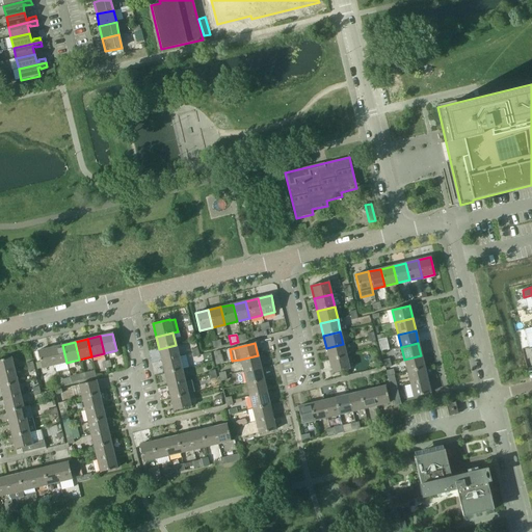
[(343,344),(326,348),(329,361),(346,356),(343,344)]
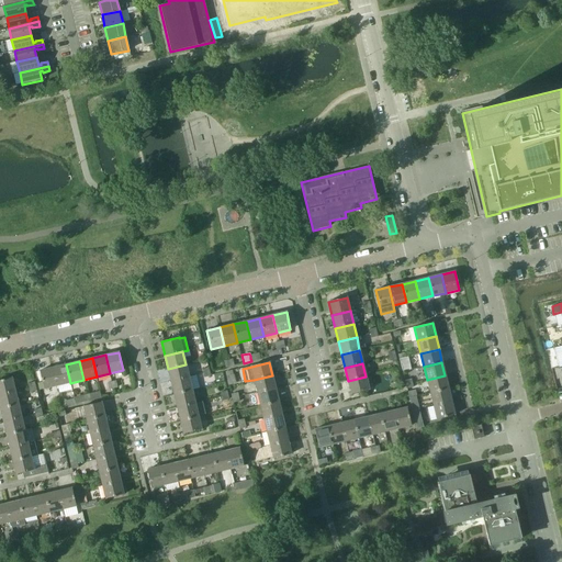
[(66,364),(53,368),(57,385),(70,383),(66,364)]
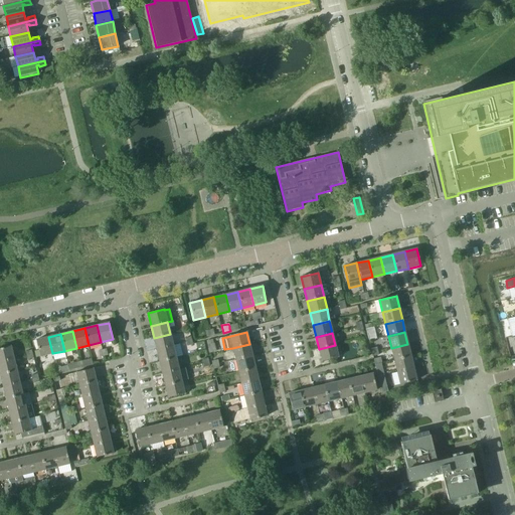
[(170,334),(154,338),(156,349),(173,346),(170,334)]
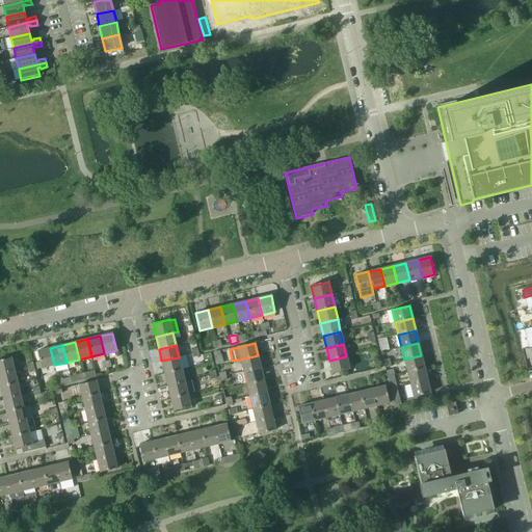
[(42,369),(54,365),(50,348),(37,351),(42,369)]
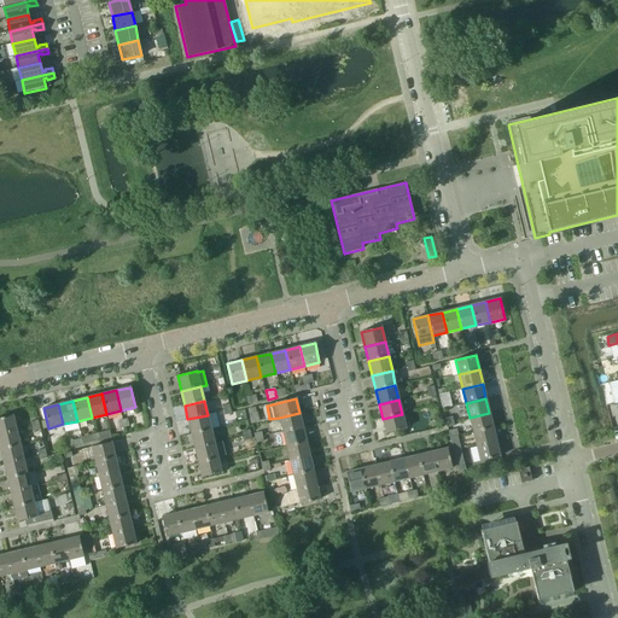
[(251,414),(249,414),(251,424),(260,421),(257,412),(256,412),(251,414)]
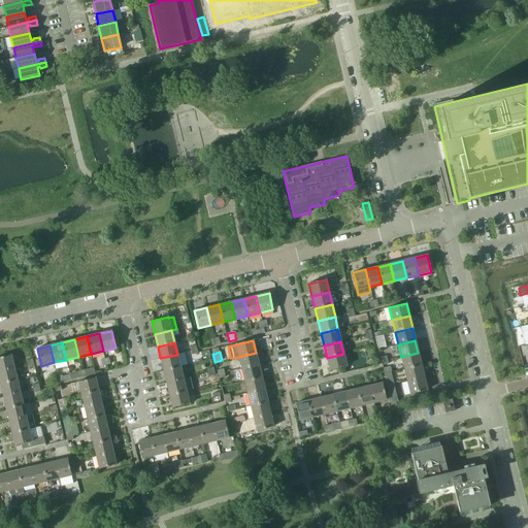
[(256,353),(238,357),(241,369),(259,365),(256,353)]
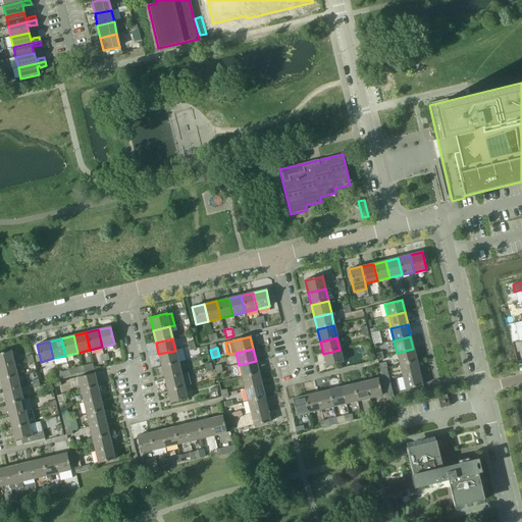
[(413,349),(397,353),(400,365),(416,361),(413,349)]
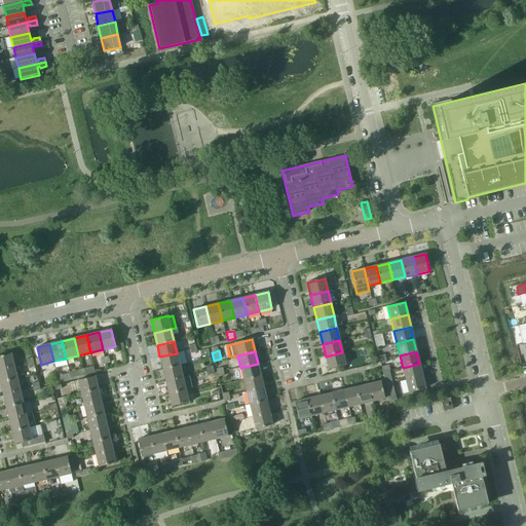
[(342,352),(326,357),(328,369),(345,365),(342,352)]
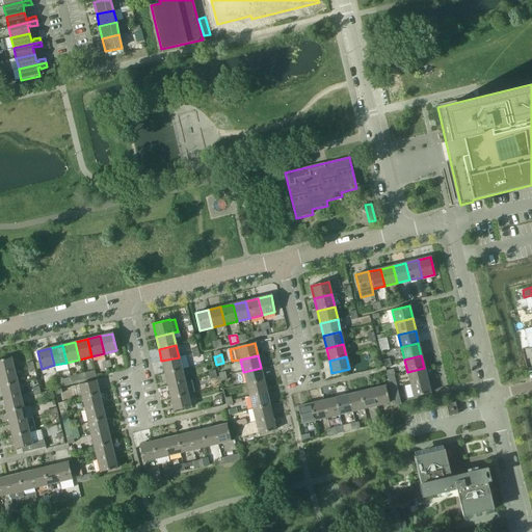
[(11,357),(0,360),(0,373),(15,371),(11,357)]
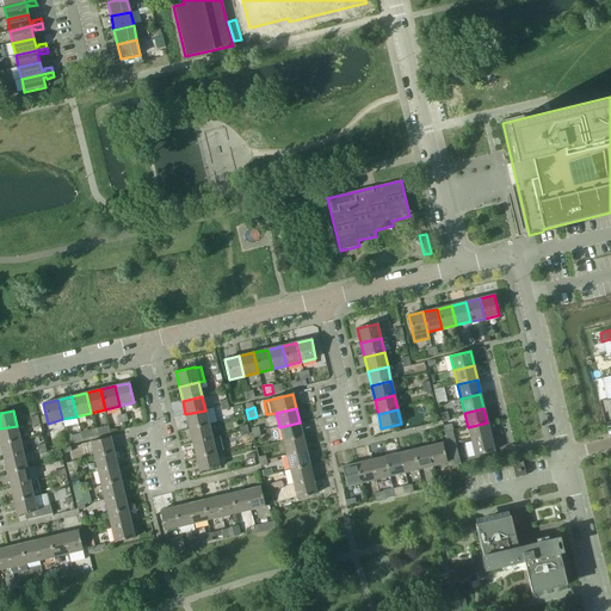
[(205,411),(185,414),(189,430),(209,425),(205,411)]
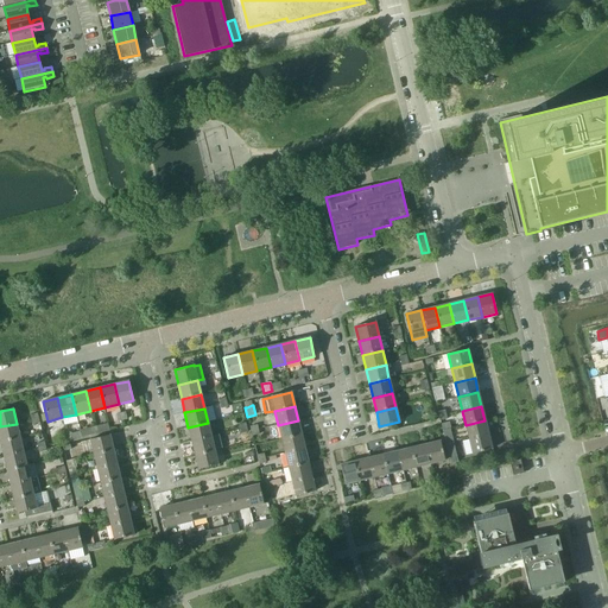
[(298,420),(278,425),(282,439),(302,435),(298,420)]
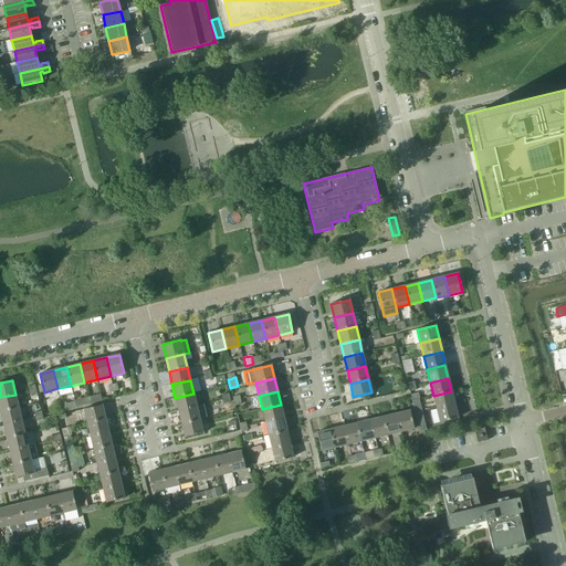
[(451,391),(433,396),(436,408),(454,404),(451,391)]
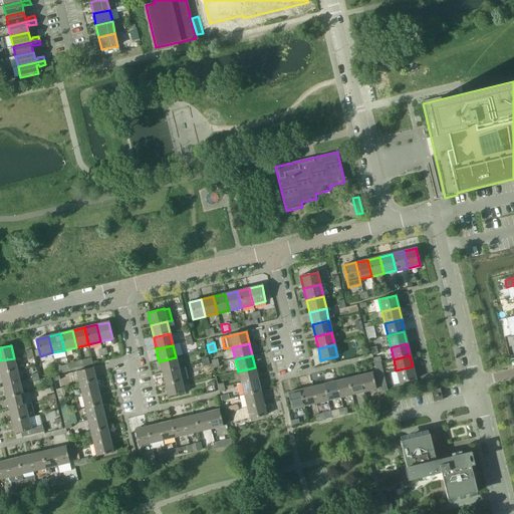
[(176,357),(159,361),(162,372),(179,368),(176,357)]
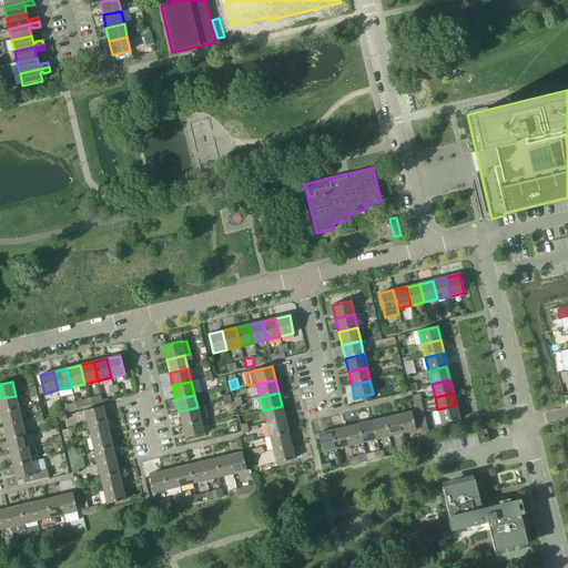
[(16,396),(0,398),(0,413),(18,409),(16,396)]
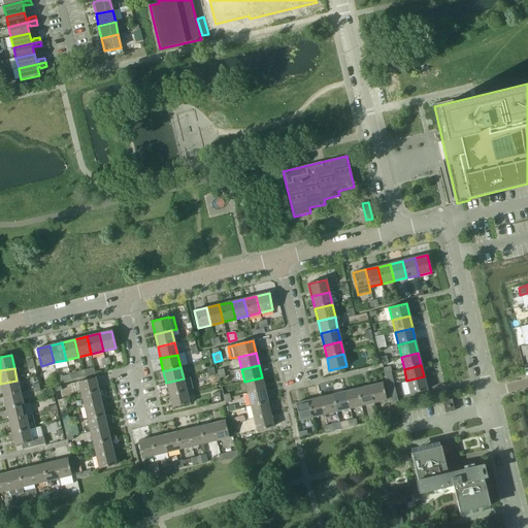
[(93,368),(86,369),(81,370),(84,376),(95,374),(93,368)]
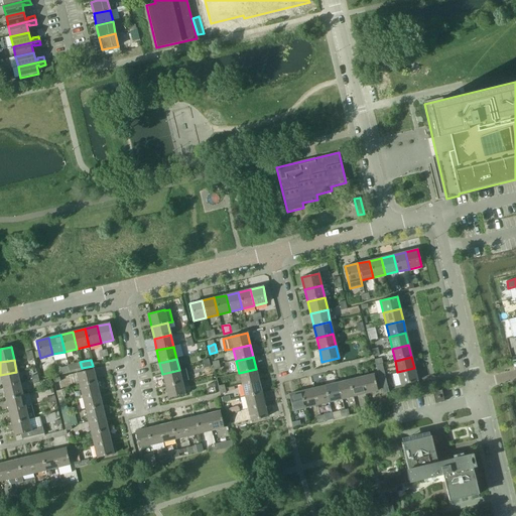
[(82,368),(80,362),(69,365),(69,366),(70,371),(82,368)]
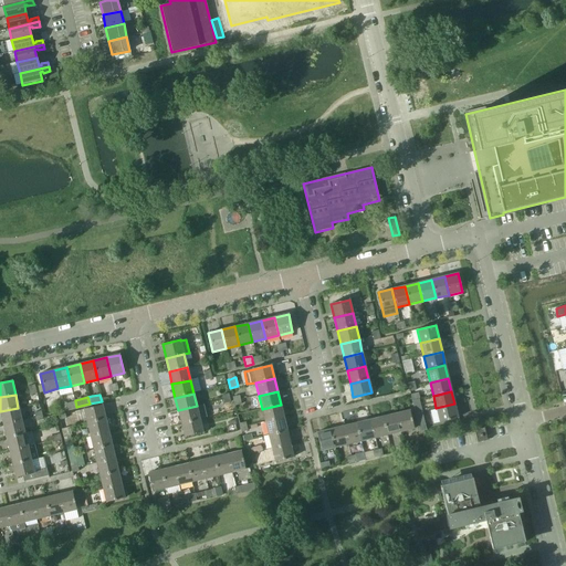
[(454,404),(436,408),(439,422),(458,418),(454,404)]
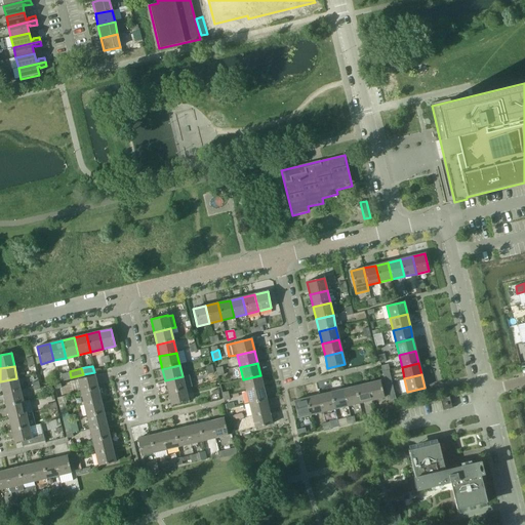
[(94,375),(78,379),(81,392),(97,388),(94,375)]
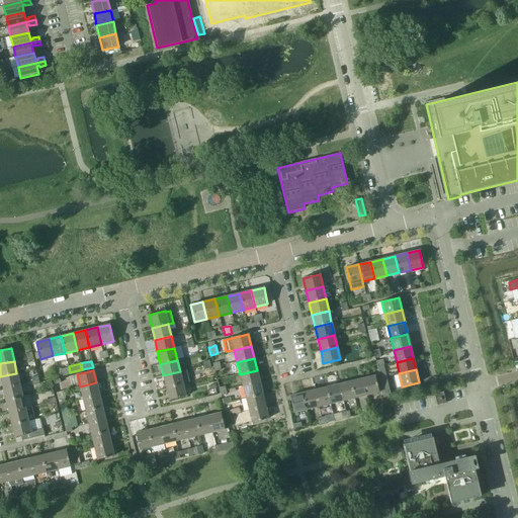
[(257,370),(240,374),(243,386),(259,382),(257,370)]
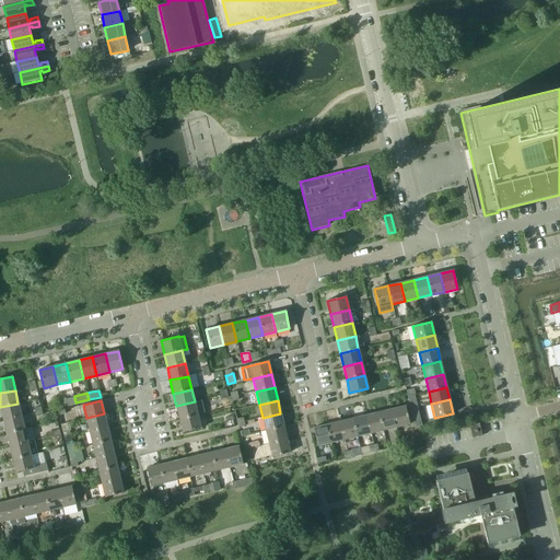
[(195,401),(176,406),(179,419),(198,415),(195,401)]
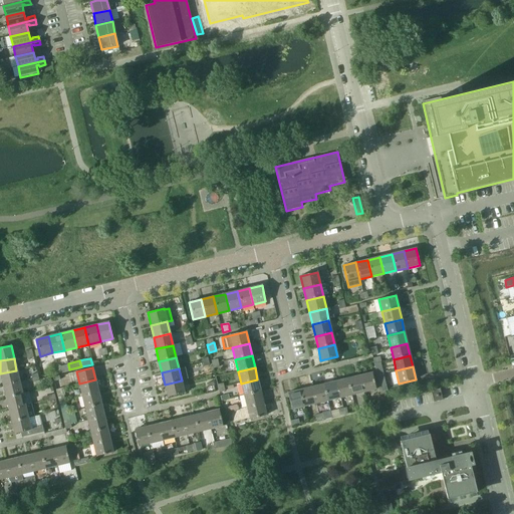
[(16,370),(0,373),(3,386),(19,381),(16,370)]
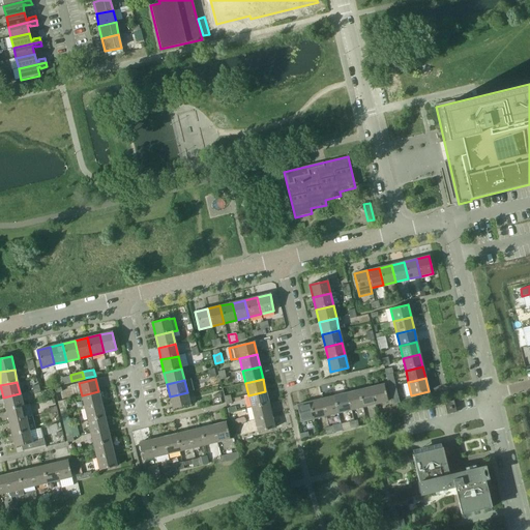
[(383,384),(371,387),(375,405),(387,402),(383,384)]
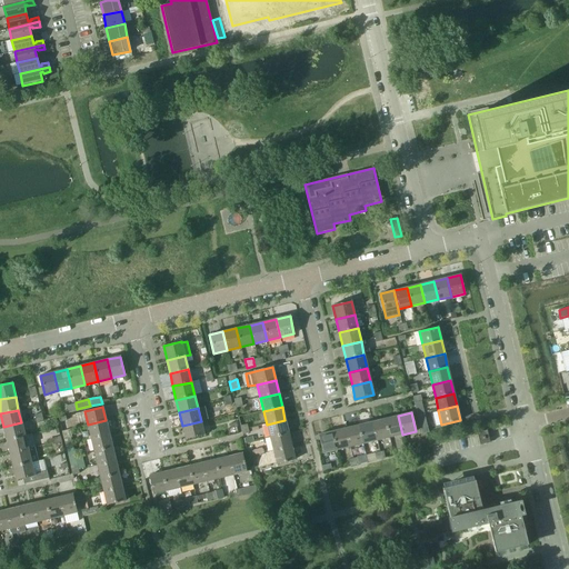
[(398,416),(386,419),(389,437),(402,435),(398,416)]
